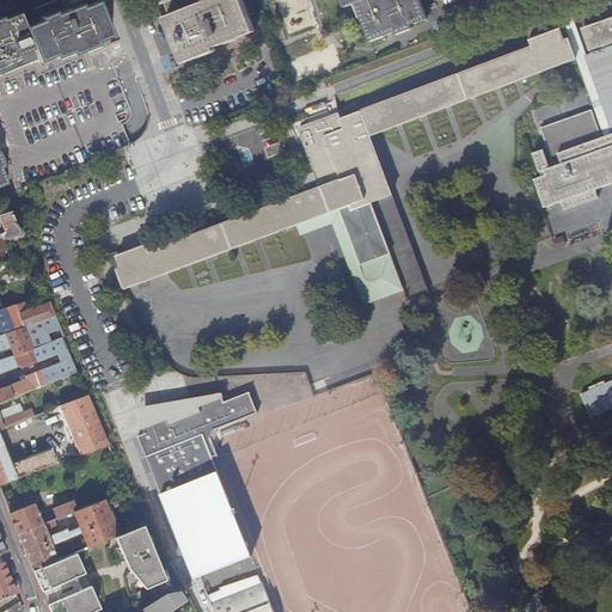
[(0,184),(7,183),(0,166),(4,166),(0,155),(0,73),(38,59),(38,61),(54,54),(56,57),(71,51),(72,54),(98,44),(97,41),(112,35),(97,0),(77,0),(54,10),(51,1),(35,7),(36,11),(20,17),(18,13),(4,19),(2,17),(0,17),(0,184)]
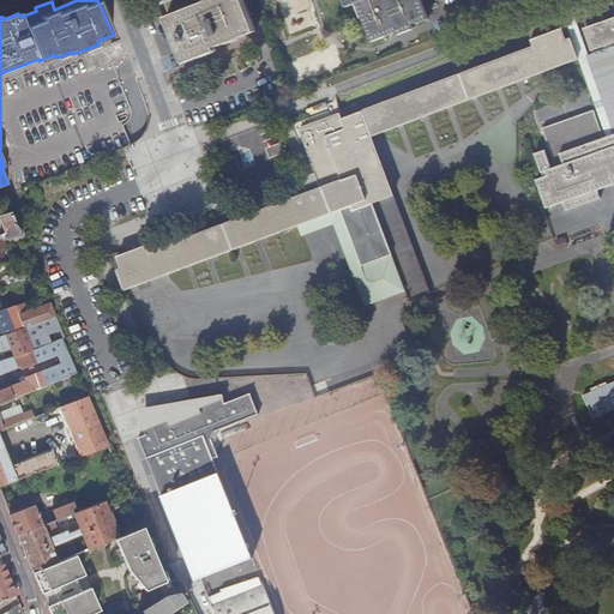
[(166,0),(172,14),(169,16),(187,61),(217,49),(216,47),(257,30),(244,0),(166,0)]
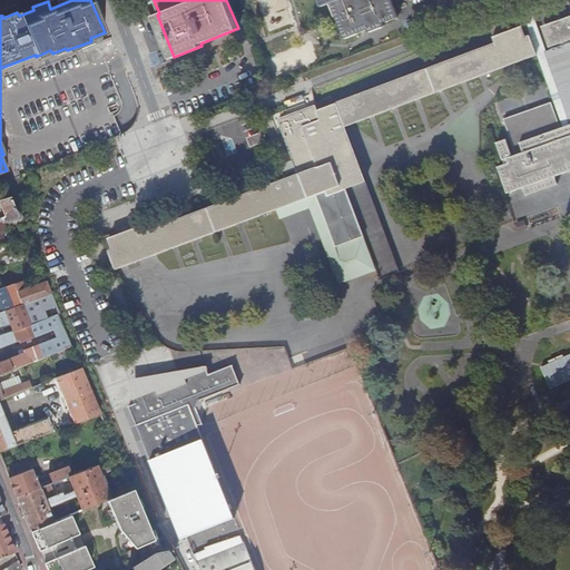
[(374,30),(371,21),(364,5),(374,0),(320,0),(322,6),(331,2),(344,38),(369,29),(370,31),(374,30)]
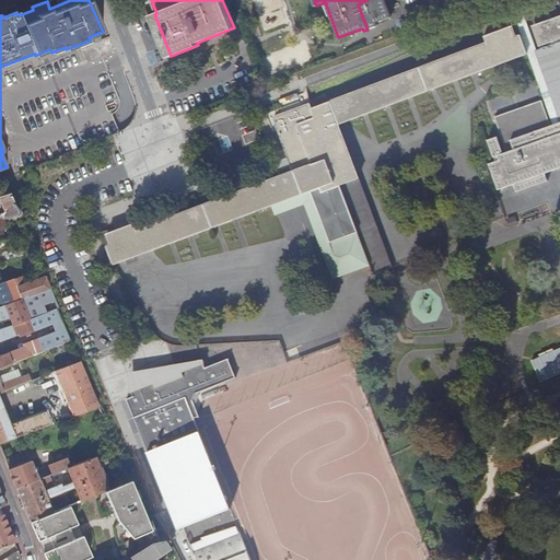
[(536,31),(555,24),(559,39),(559,31),(557,23),(559,22),(559,16),(532,27),(538,44),(540,44),(536,31)]
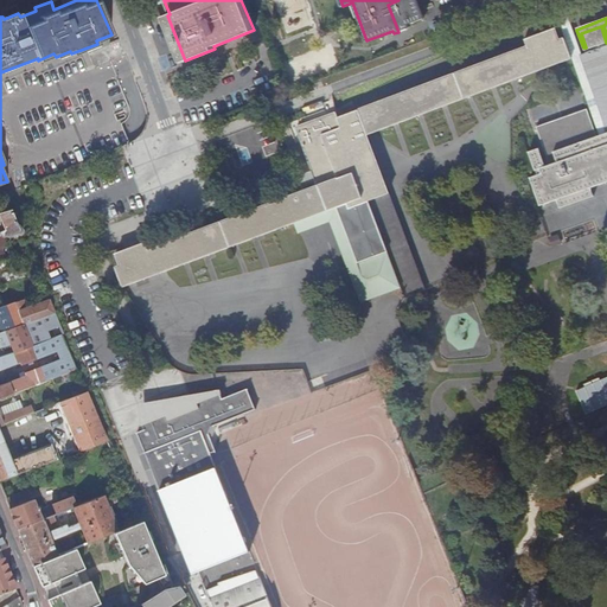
[(572,57),(563,37),(558,39),(554,27),(536,34),(531,24),(521,29),(524,38),(526,45),(420,85),(337,116),(336,112),(296,126),(315,178),(300,184),(302,190),(167,241),(148,249),(146,242),(125,249),(116,253),(120,264),(116,267),(123,286),(296,221),(337,206),(357,261),(388,250),(369,199),(389,192),(366,134),(427,112),(572,57)]
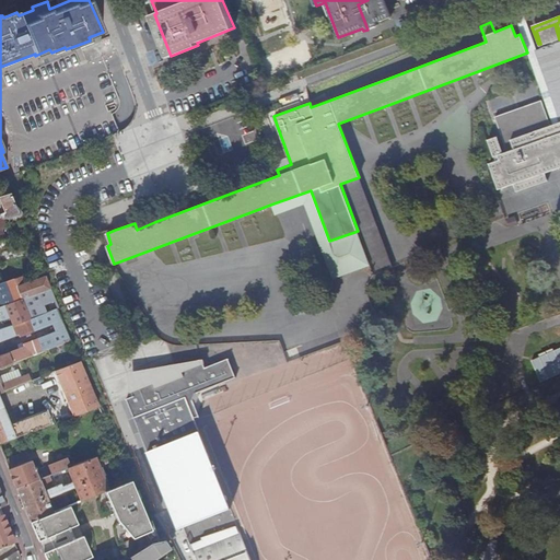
[(559,39),(555,24),(536,31),(540,44),(541,49),(535,51),(559,121),(550,126),(541,101),(496,117),(506,152),(503,153),(498,137),(488,140),(493,158),(499,155),(500,160),(489,164),(498,189),(514,184),(516,191),(548,181),(545,173),(559,167),(559,166),(558,160),(559,159),(559,42),(550,46),(549,44),(559,39)]
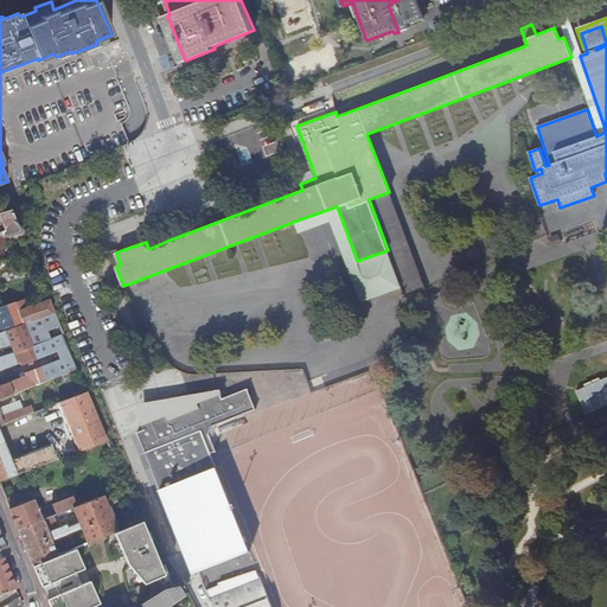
[(425,288),(389,192),(369,199),(388,250),(357,261),(337,206),(296,221),(300,231),(330,219),(360,300),(401,285),(404,296),(425,288)]
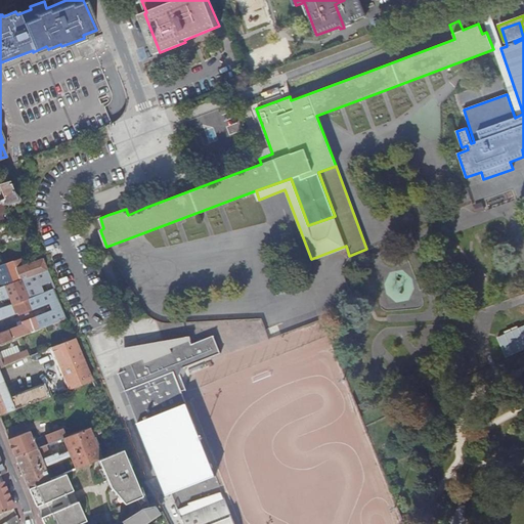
[(8,181),(0,183),(0,191),(3,199),(0,200),(0,204),(15,200),(8,181)]
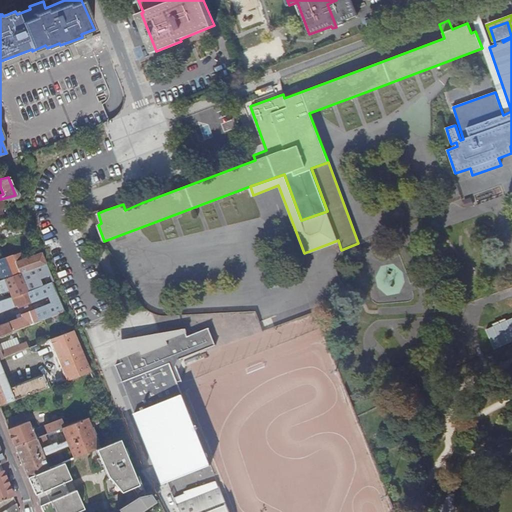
[(15,195),(0,199),(0,219),(4,218),(1,211),(5,209),(2,202),(9,200),(10,201),(17,199),(15,195)]
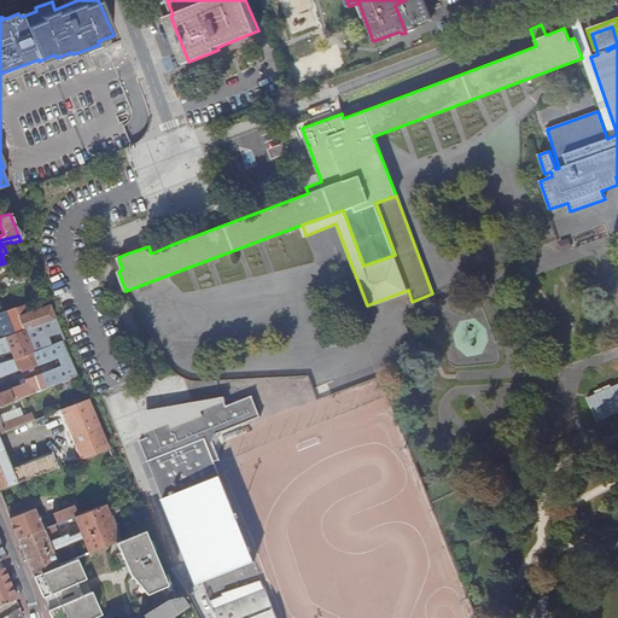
[(30,308),(29,303),(0,313),(0,338),(53,319),(54,319),(50,307),(29,313),(27,309),(30,308)]
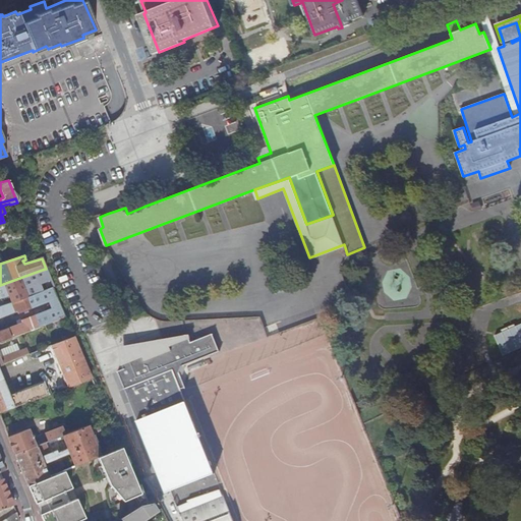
[(53,287),(45,269),(0,285),(0,297),(8,295),(11,302),(53,287)]
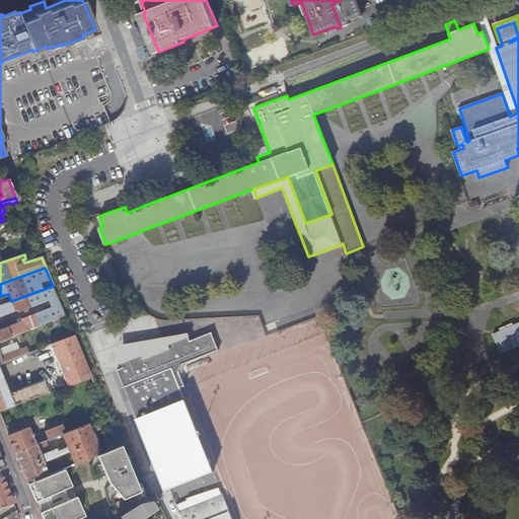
[(0,340),(65,315),(53,286),(11,301),(0,305),(0,315),(17,309),(22,321),(0,329),(0,340)]
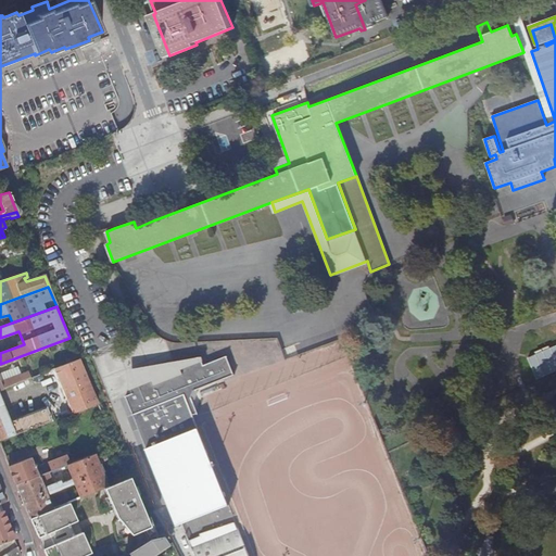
[(555,369),(555,344),(532,355),(542,376),(555,369)]
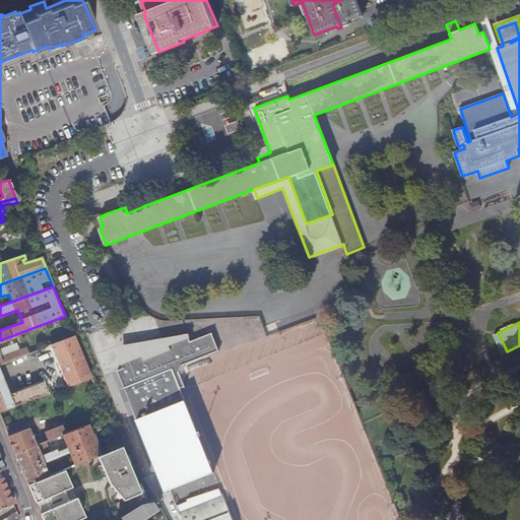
[(125,389),(137,418),(136,419),(137,420),(166,490),(165,490),(165,491),(214,471),(213,470),(185,401),(186,400),(185,399),(184,400),(180,387),(184,386),(185,386),(179,371),(181,364),(218,348),(218,347),(217,348),(211,332),(212,332),(211,331),(190,340),(188,336),(189,335),(188,333),(174,338),(163,341),(161,338),(150,341),(151,345),(139,348),(138,343),(131,345),(124,346),(124,347),(124,348),(124,349),(124,350),(124,351),(124,352),(124,353),(124,354),(124,355),(124,356),(124,358),(124,359),(124,360),(125,360),(125,361),(125,362),(125,363),(125,364),(125,365),(125,366),(125,367),(126,367),(126,368),(126,369),(126,370),(126,371),(126,372),(127,372),(127,373),(127,374),(127,375),(127,376),(128,376),(128,377),(128,378),(128,379),(129,379),(129,380),(129,381),(129,382),(130,382),(131,385),(124,388),(125,389)]
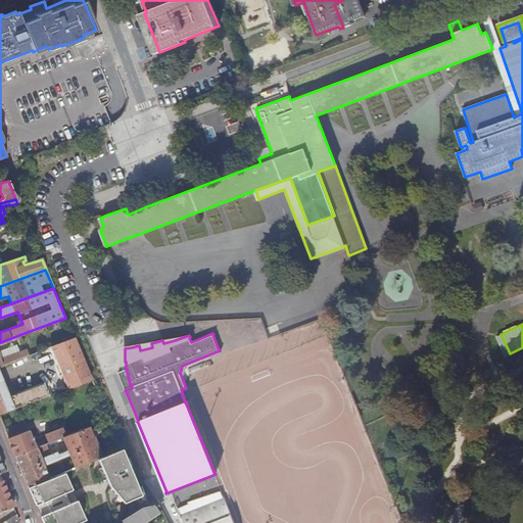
[(92,379),(74,337),(51,346),(67,388),(92,379)]
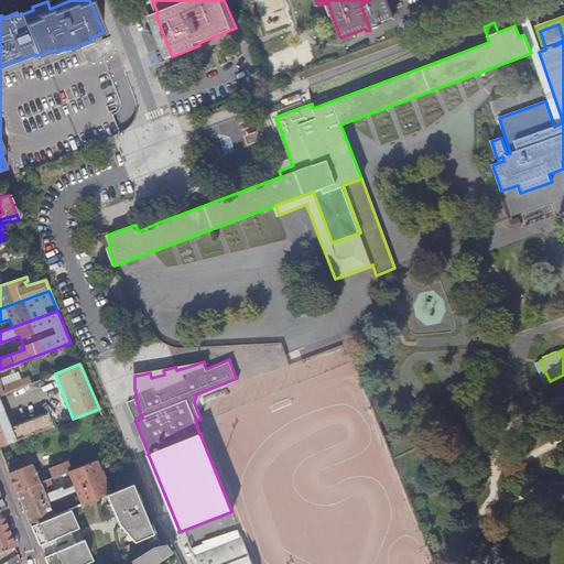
[(535,391),(549,386),(544,375),(531,381),(535,391)]
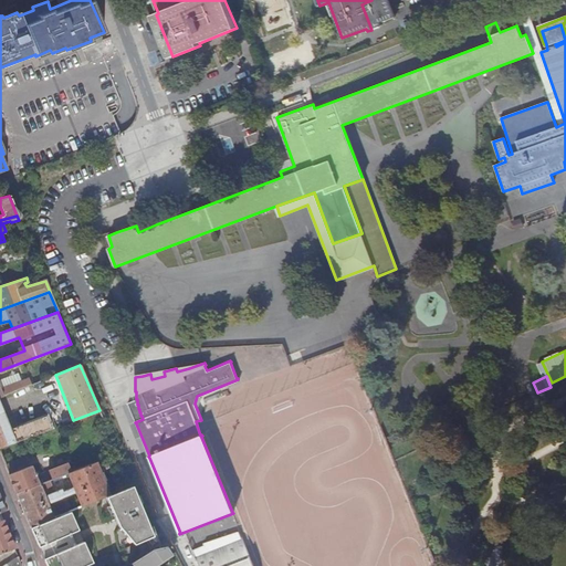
[(0,406),(0,447),(51,428),(45,415),(9,429),(0,406)]
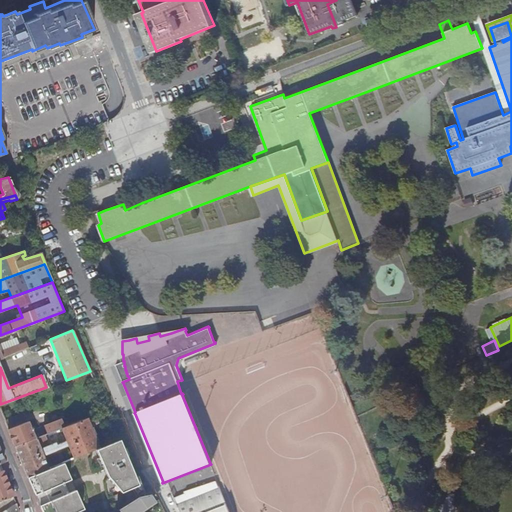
[(98,447),(87,418),(83,419),(64,427),(61,428),(66,440),(56,445),(55,442),(39,449),(35,438),(14,446),(27,477),(47,468),(42,455),(67,445),(73,457),(95,448),(98,447)]
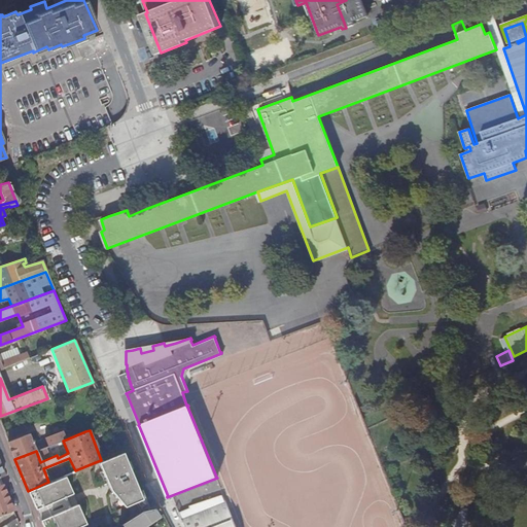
[(63,441),(66,440),(63,431),(45,437),(48,446),(63,441)]
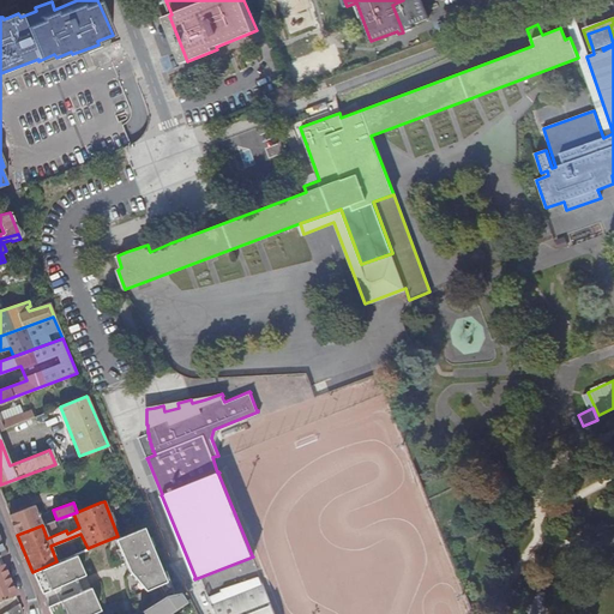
[(42,525),(34,505),(8,515),(17,535),(42,525)]
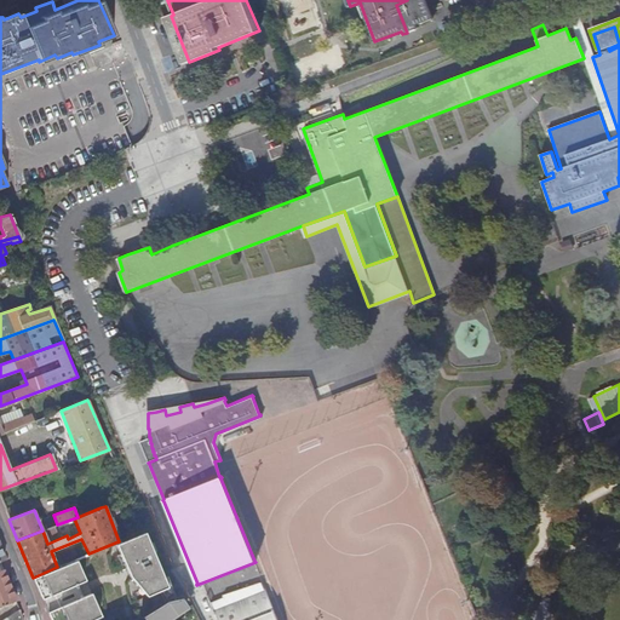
[(119,541),(115,543),(130,574),(147,595),(167,586),(143,530),(119,541)]
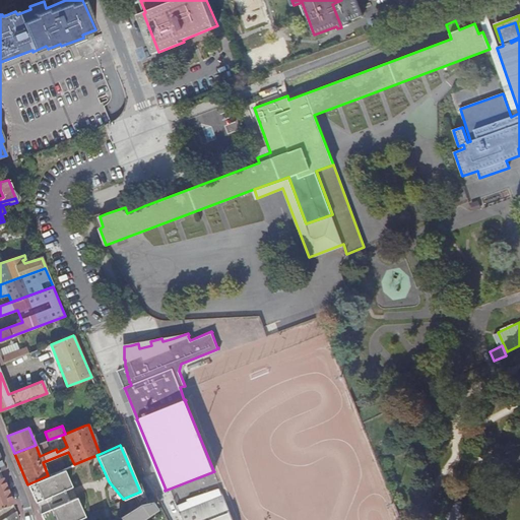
[(64,468),(67,467),(64,461),(55,465),(58,471),(64,468)]
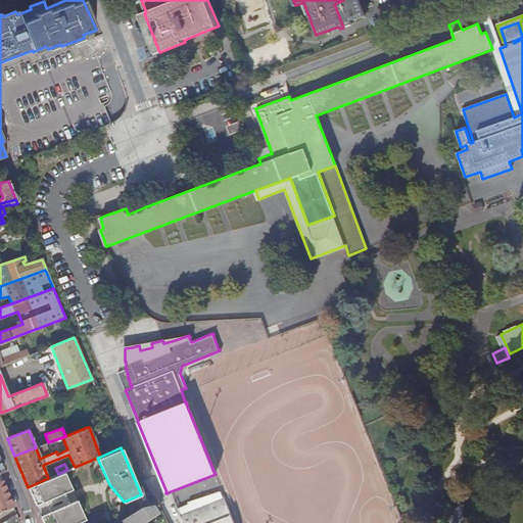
[(48,478),(28,487),(35,504),(72,488),(64,471),(58,474),(48,478)]
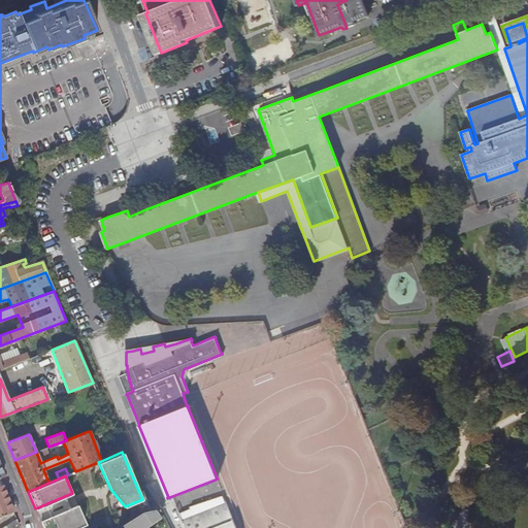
[(0,516),(13,510),(3,486),(0,487),(0,516)]
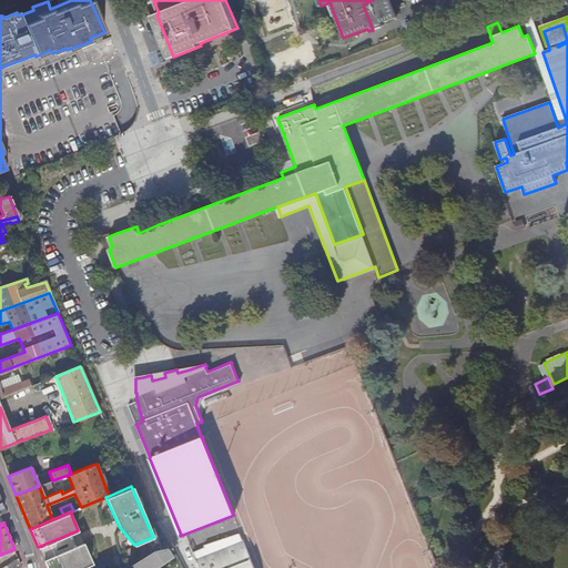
[(78,530),(38,547),(43,559),(83,543),(78,530)]
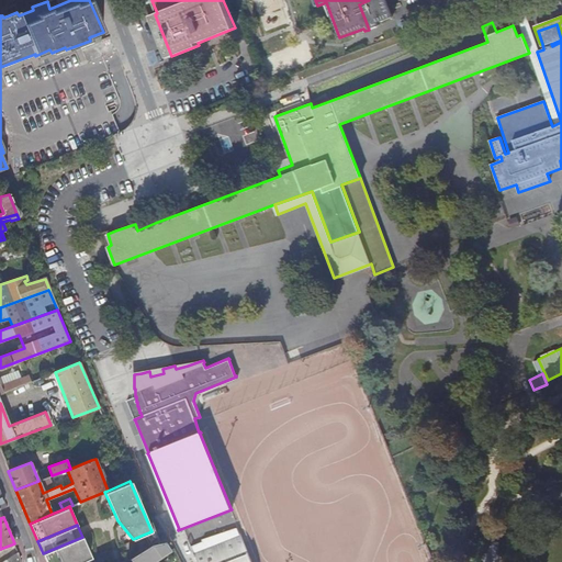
[(198,560),(198,561),(251,561),(238,528),(237,529),(237,527),(202,539),(203,540),(190,546),(195,561),(198,560)]
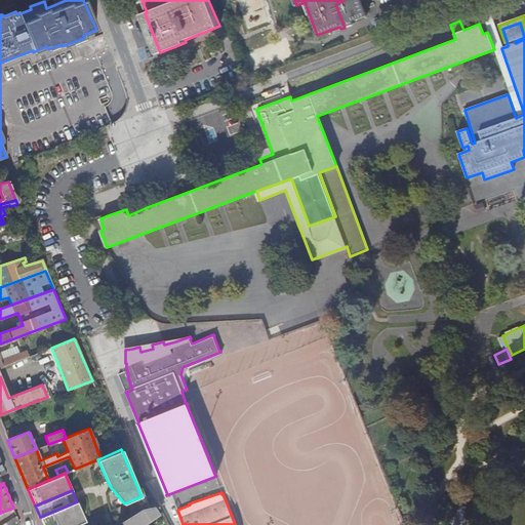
[(77,501),(40,517),(43,524),(77,524),(86,521),(77,501)]
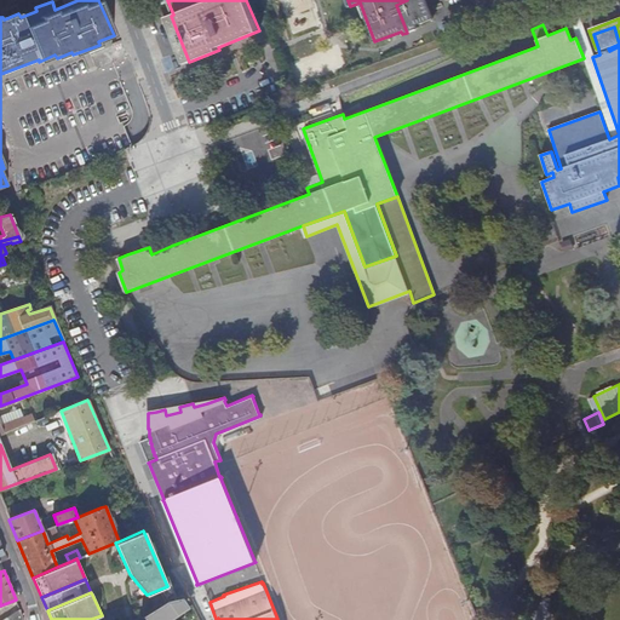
[(167,619),(188,608),(181,598),(165,601),(142,616),(144,619),(167,619)]
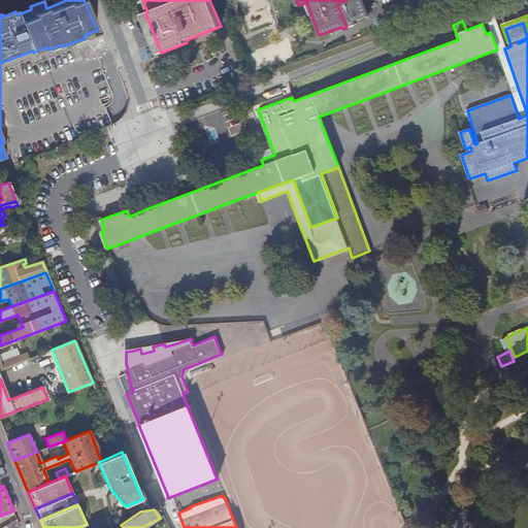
[(19,527),(20,526),(17,519),(2,527),(19,527)]
